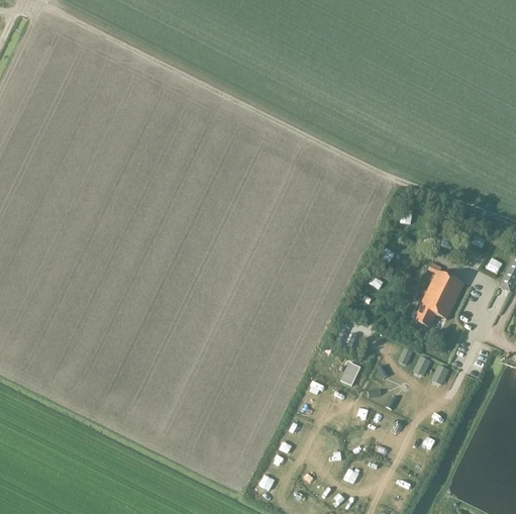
[(515,252),(499,285),(510,291),(515,280),(515,252)]
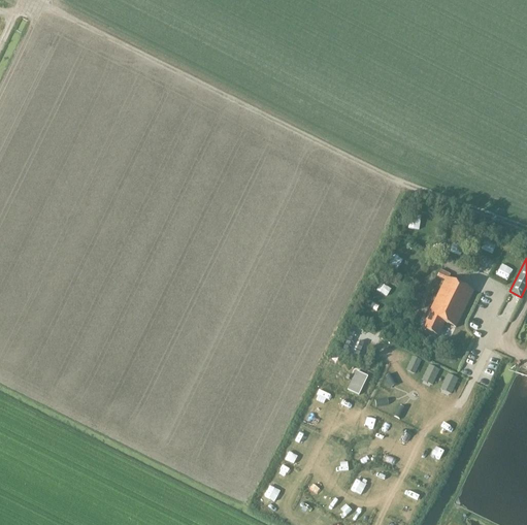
[(421,327),(430,331),(438,334),(446,321),(456,326),(474,289),(449,276),(451,272),(441,267),(437,274),(445,277),(428,312),(428,313),(421,327)]
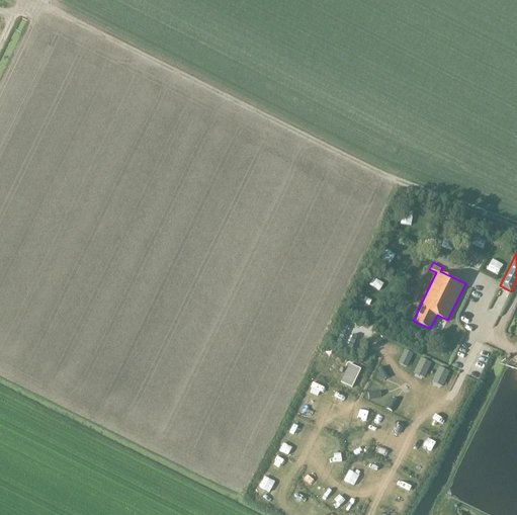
[(350,361),(341,379),(352,385),(361,367),(350,361)]
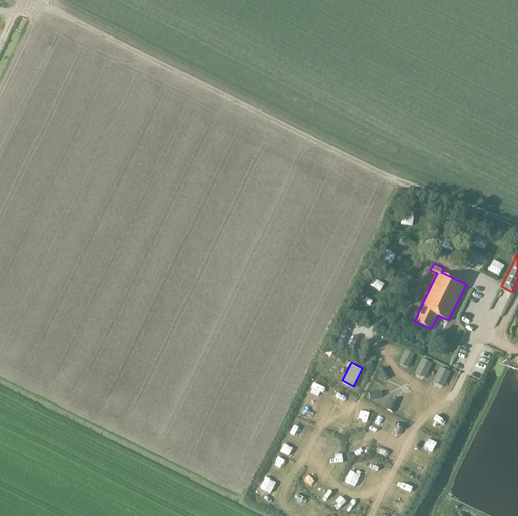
[(384,364),(378,367),(384,379),(390,376),(384,364)]
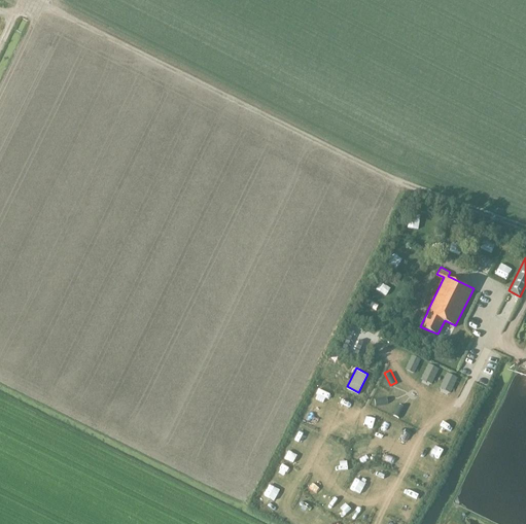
[(386,394),(375,396),(376,404),(388,402),(386,394)]
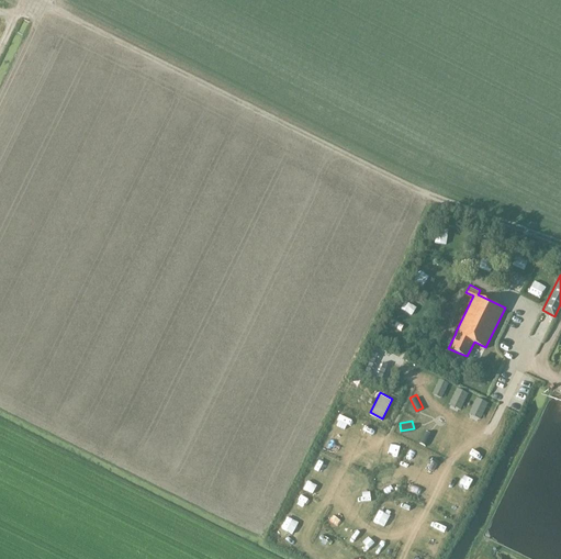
[(425,428),(419,440),(426,444),(432,432),(425,428)]
